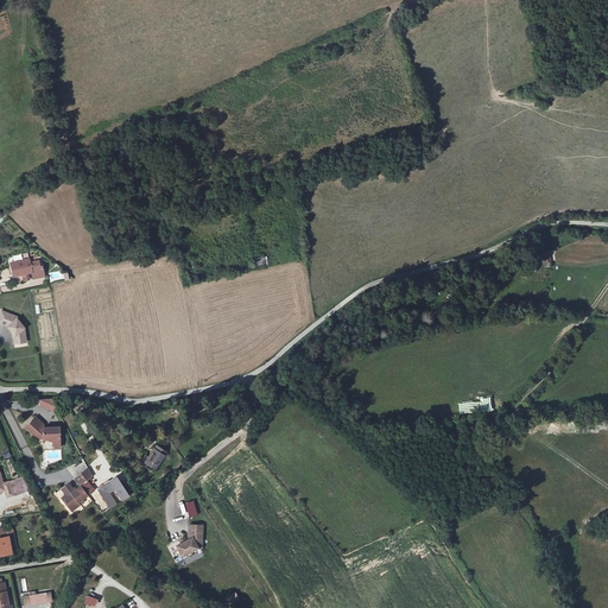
[(550,261),(555,260),(555,251),(543,251),(544,267),(551,266),(550,261)]
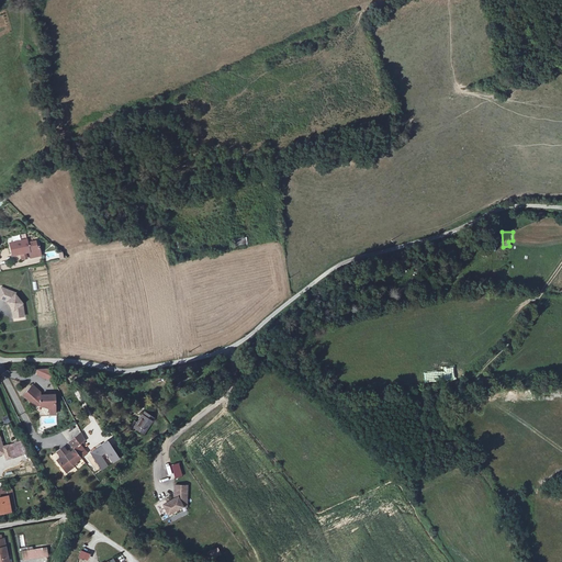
[(20,250),(21,253),(30,250),(30,254),(41,251),(38,245),(36,246),(35,240),(27,242),(26,238),(9,243),(11,253),(20,250)]
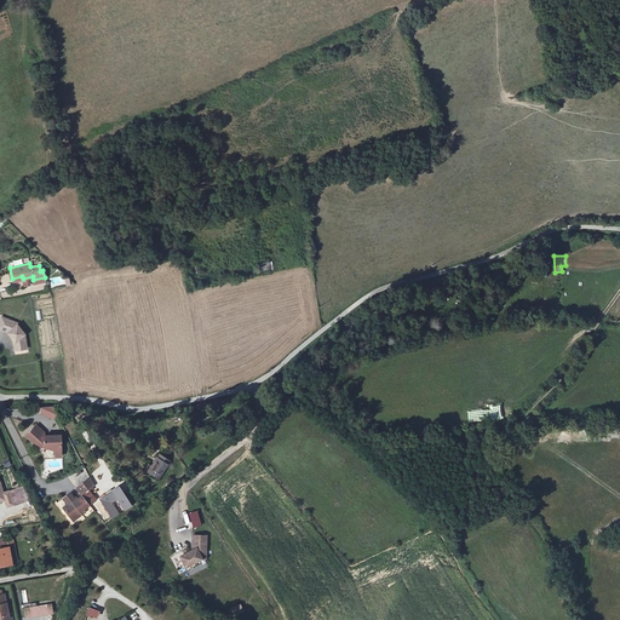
[(1,317),(0,320),(0,329),(9,332),(16,342),(15,343),(16,350),(23,349),(23,345),(27,344),(26,333),(15,322),(1,317)]
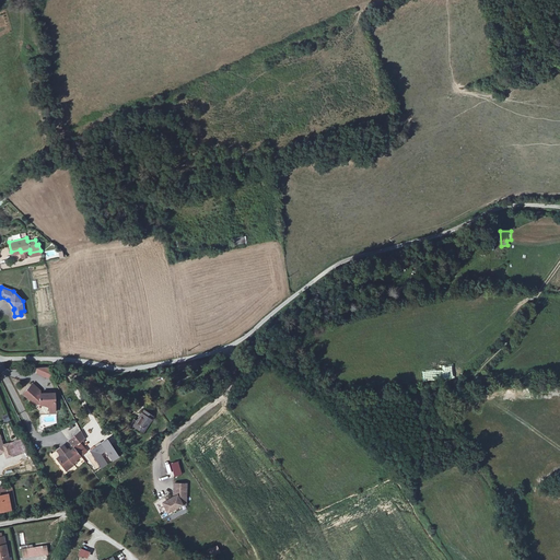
[(41,393),(32,384),(23,394),(39,409),(39,416),(58,415),(55,393),(41,393)]
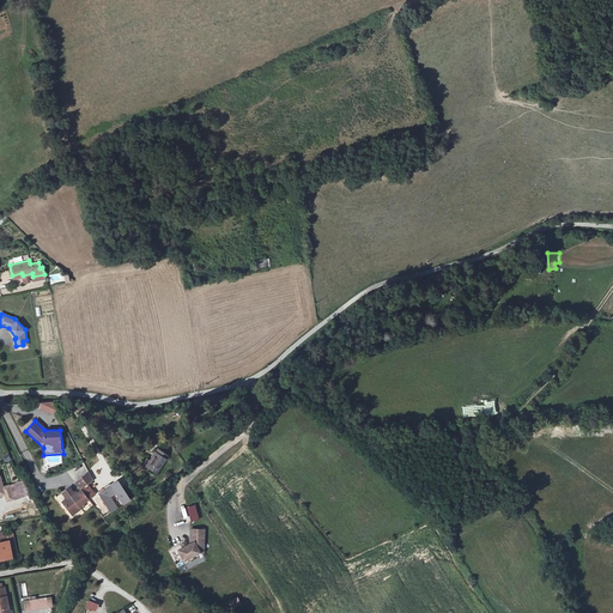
[(167,457),(156,450),(145,466),(156,473),(167,457)]
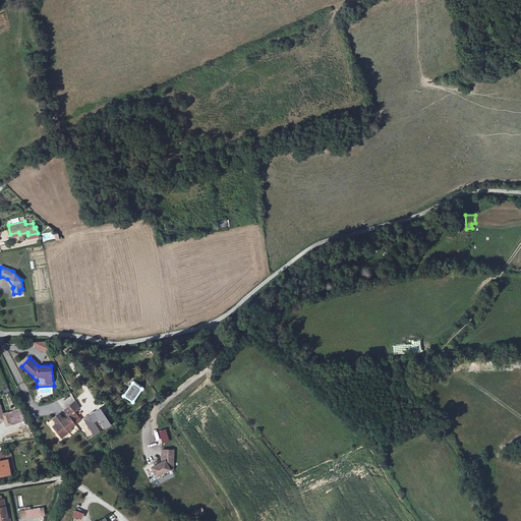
[(79,402),(69,410),(51,426),(57,435),(59,433),(61,437),(64,435),(66,437),(72,433),(71,430),(74,428),(70,422),(80,413),(85,417),(92,411),(84,401),(80,404),(79,402)]
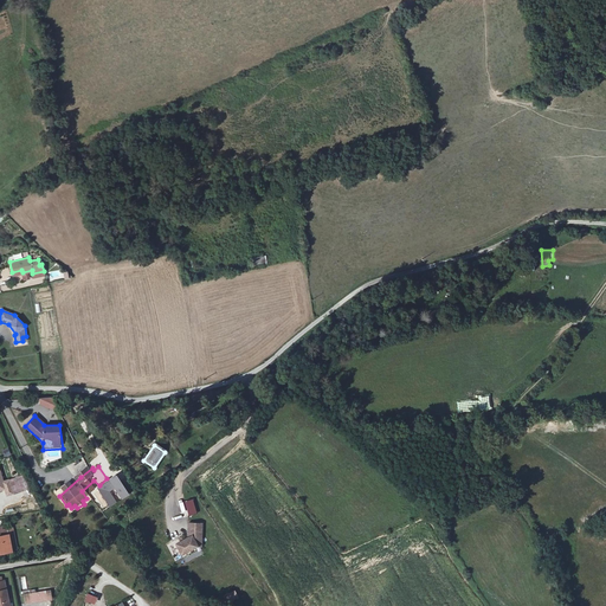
[(18,476),(11,477),(13,492),(20,491),(18,476)]
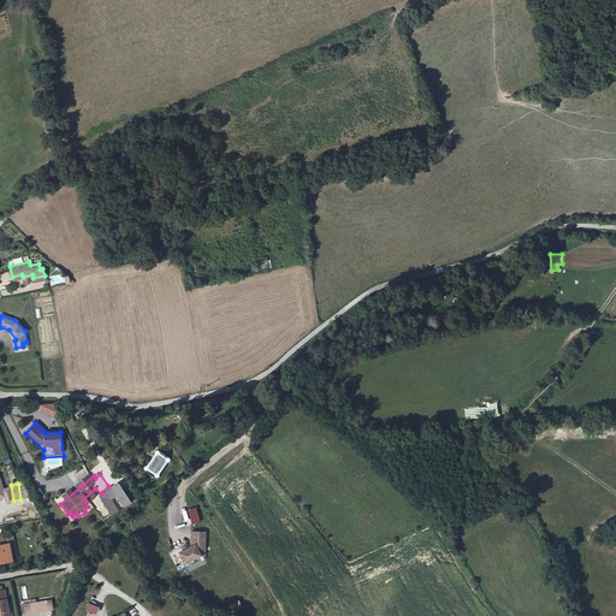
[(187,510),(191,525),(200,522),(196,508),(187,510)]
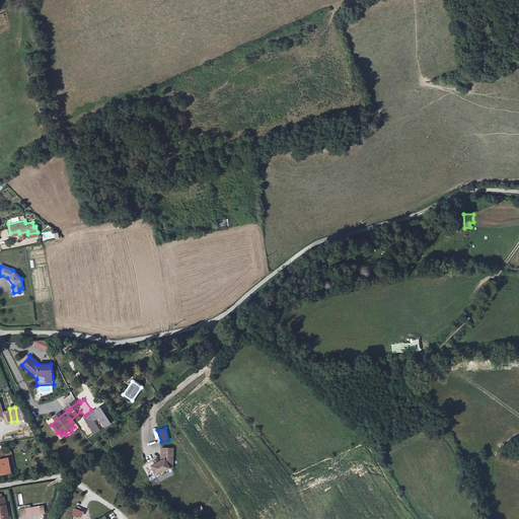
[(161,460),(149,467),(156,478),(173,467),(173,448),(161,448),(161,460)]
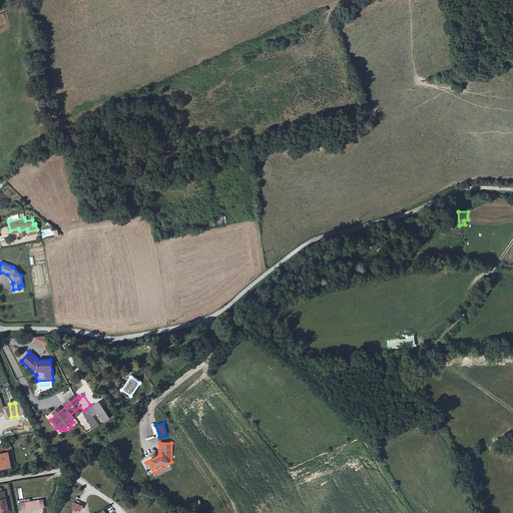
[(0,467),(10,466),(6,451),(0,452),(0,467)]
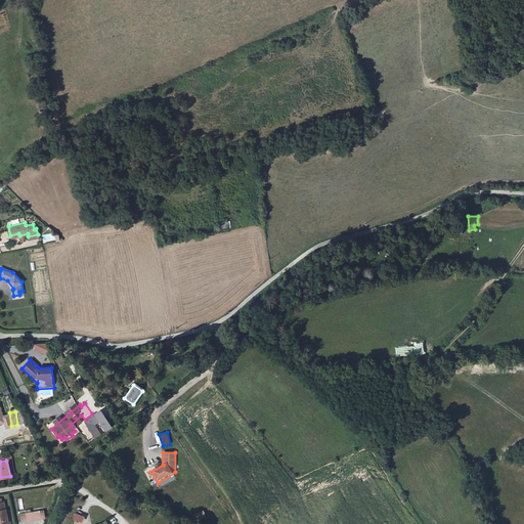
[(7,498),(0,499),(0,523),(3,523),(11,523),(7,498)]
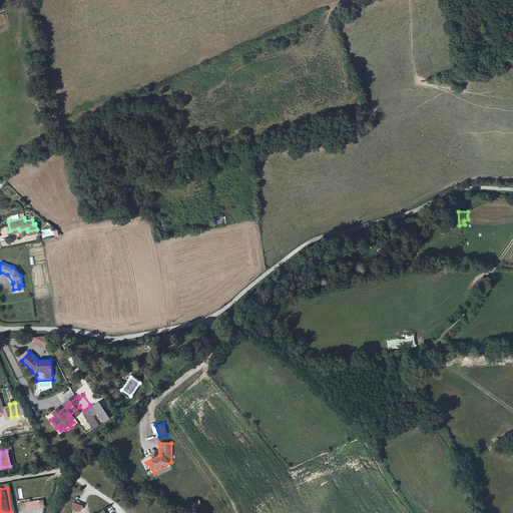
[(39,502),(26,504),(27,512),(40,510),(39,502)]
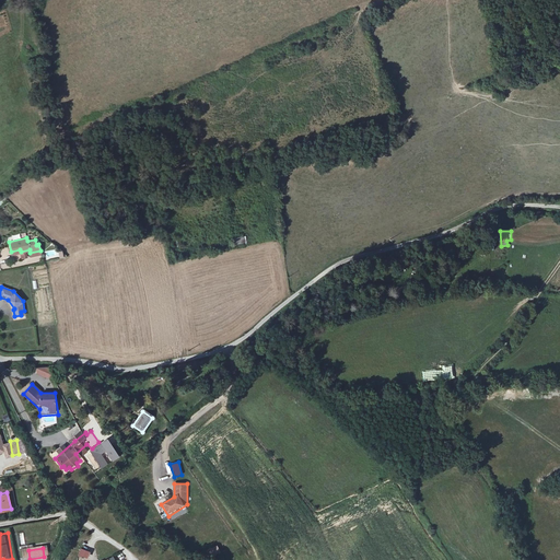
[(91,551),(81,548),(78,556),(89,559),(91,551)]
